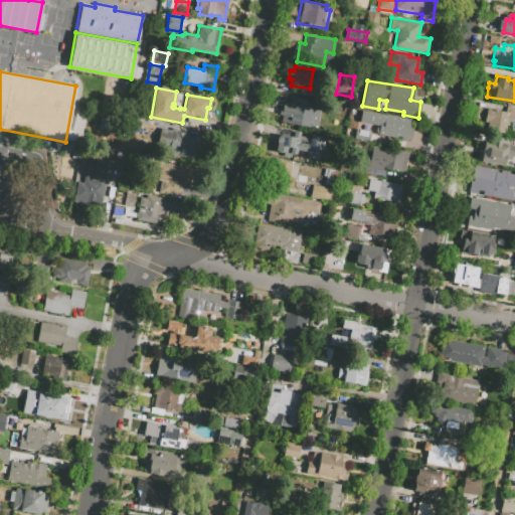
[(284,102),(291,103),(292,97),(307,100),(307,103),(321,105),(317,129),(281,123),(282,115),(279,114),(280,108),(283,109),(284,102)]
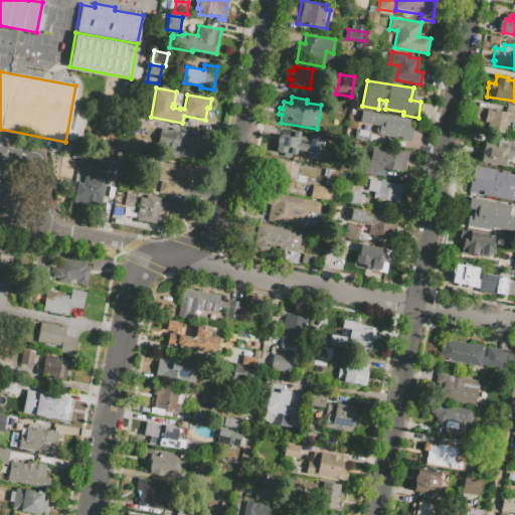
[(487,108),(505,111),(507,103),(514,104),(514,123),(508,123),(506,133),(484,130),(487,108)]
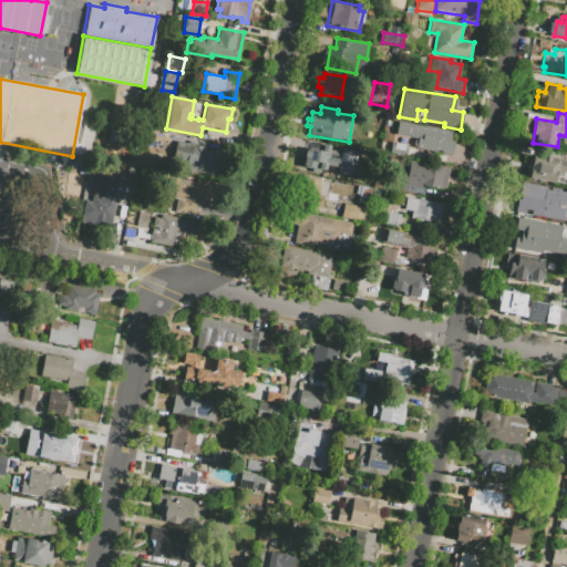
[(398,121),(452,132),(451,140),(454,140),(452,154),(415,147),(416,138),(394,134),(398,121)]
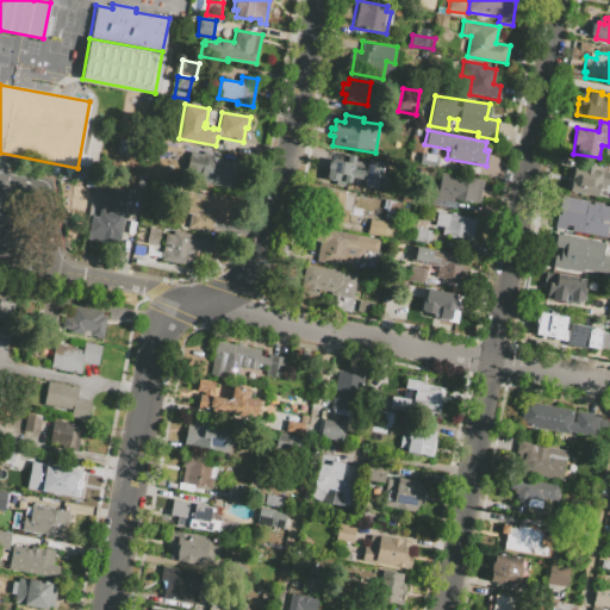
[(330,151),(325,179),(335,180),(335,185),(344,186),(346,182),(349,184),(350,178),(362,180),(361,186),(377,188),(380,174),(381,174),(384,166),(381,165),(381,162),(354,157),(355,155),(330,151)]
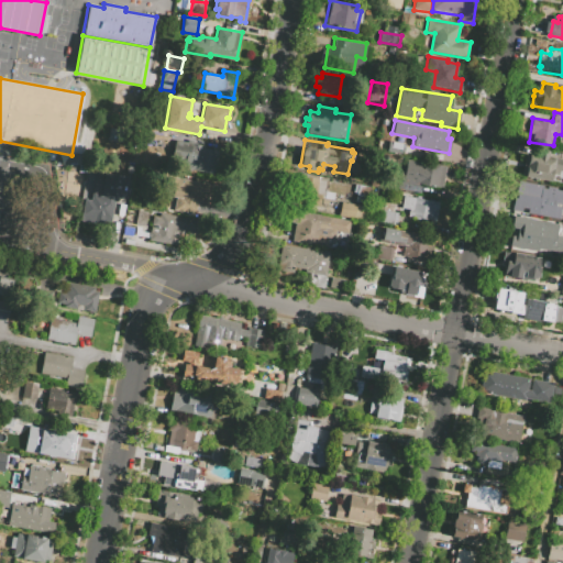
[(175,141),(170,166),(223,175),(228,152),(202,147),(202,145),(175,141)]
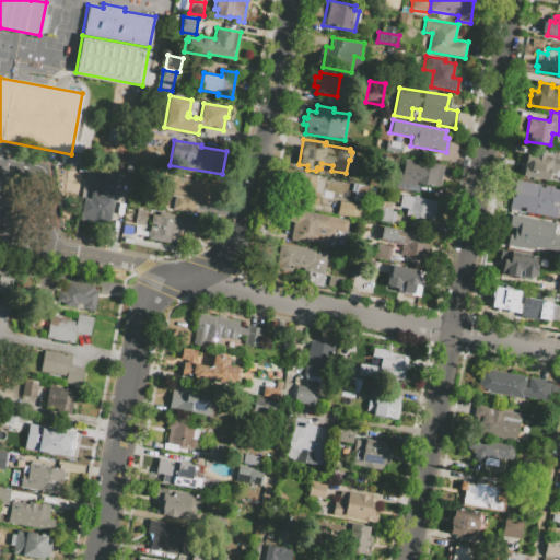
[(522,175),(548,181),(549,175),(559,176),(559,164),(551,163),(552,158),(546,156),(547,150),(537,148),(536,153),(526,151),(522,175)]
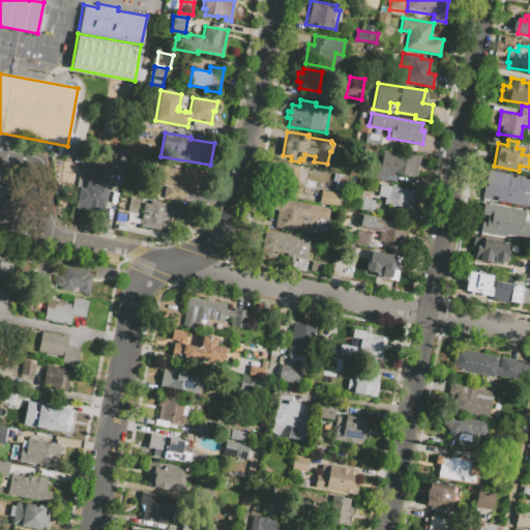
[(383,150),(418,156),(414,177),(398,174),(395,181),(374,177),(377,162),(381,163),(383,150)]
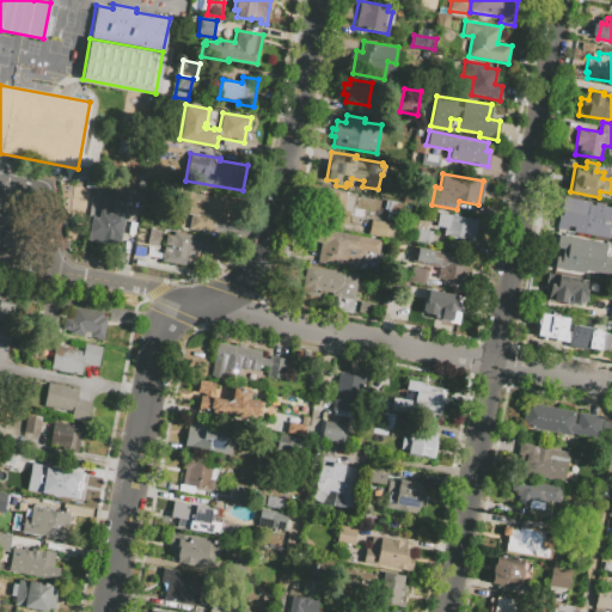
[(115,188),(138,193),(133,216),(124,215),(121,239),(90,233),(93,212),(110,214),(115,188)]
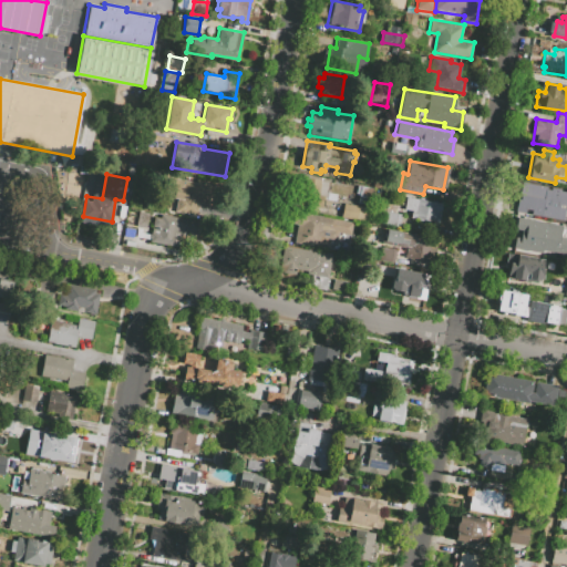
[(321,208),(326,181),(301,177),(297,205),(321,208)]
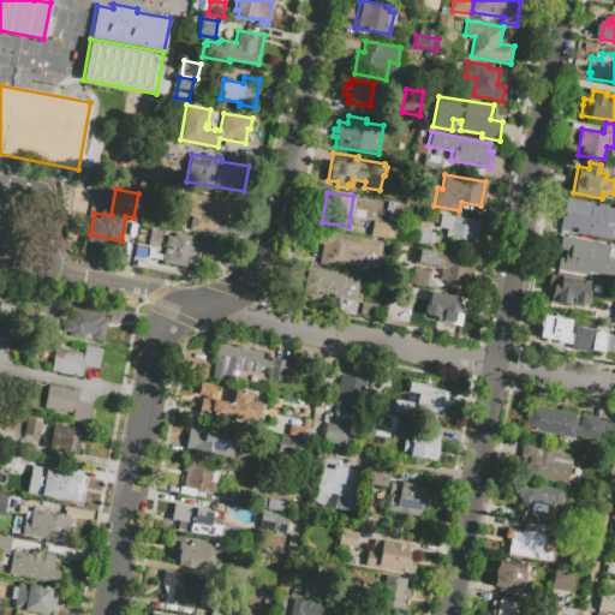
[(186,193),(183,215),(191,218),(189,231),(214,236),(216,221),(232,224),(236,202),(186,193)]
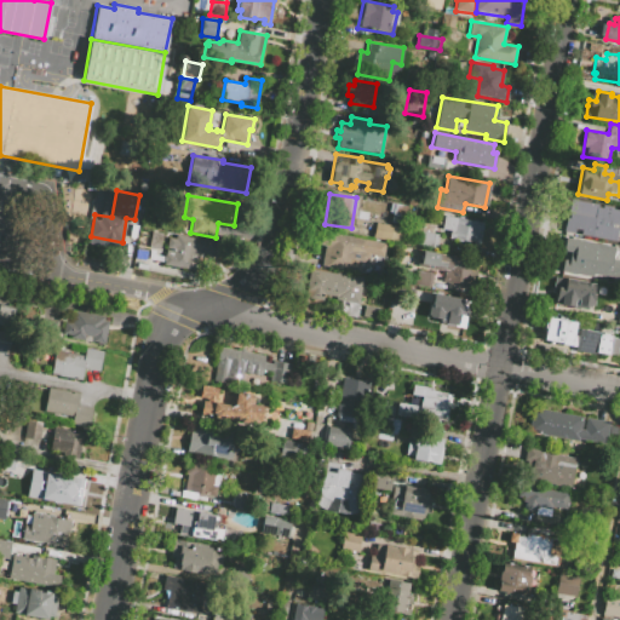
[(572,199),(601,205),(598,217),(609,219),(606,239),(569,233),(570,225),(568,224),(572,199)]
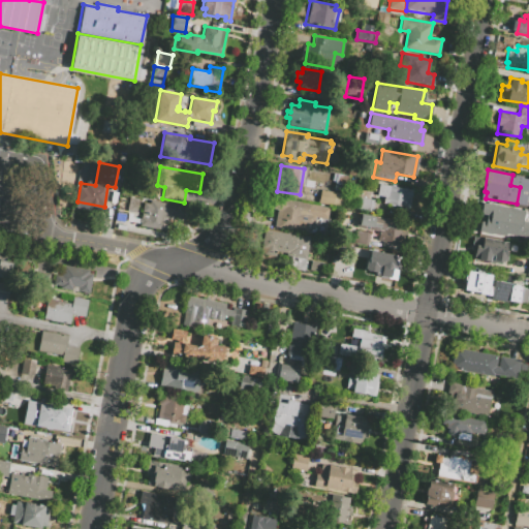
[(335,182),(331,181),(333,173),(348,176),(346,184),(341,183),(340,191),(333,190),(335,182)]
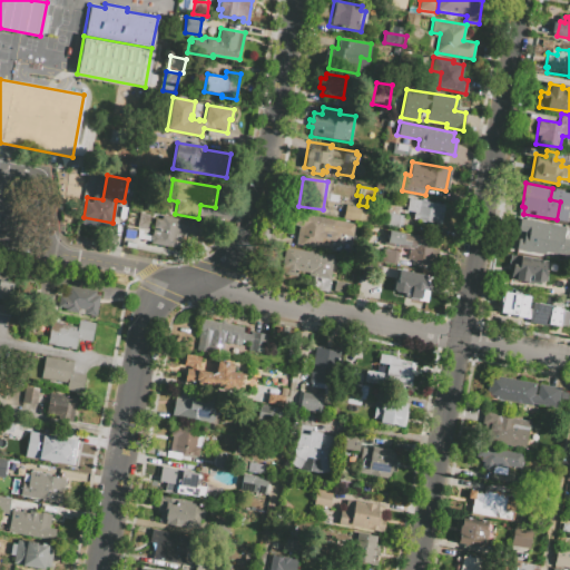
[(408,198),(444,204),(442,216),(438,216),(436,224),(412,219),(413,212),(406,210),(408,198)]
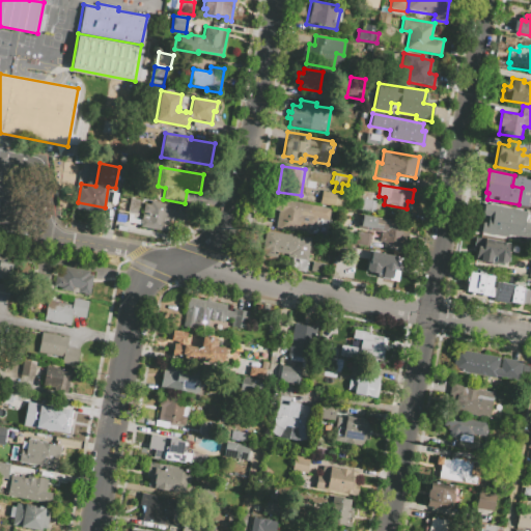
[(319,204),(322,191),(344,194),(342,207),(319,204)]
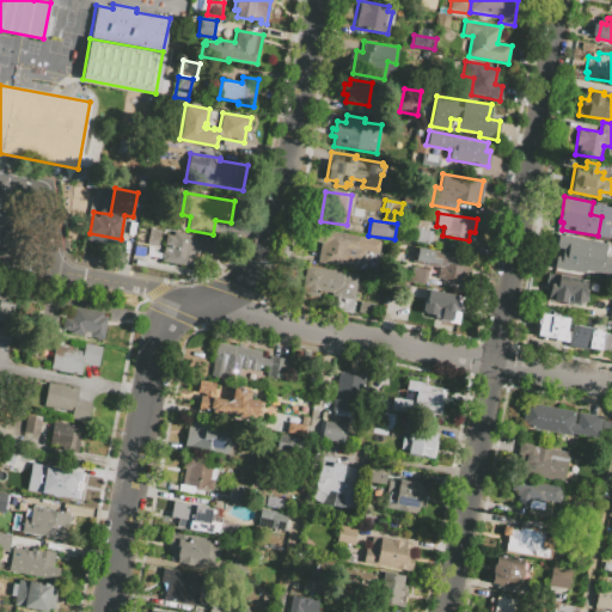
[(417,228),(434,231),(432,245),(415,243),(417,228)]
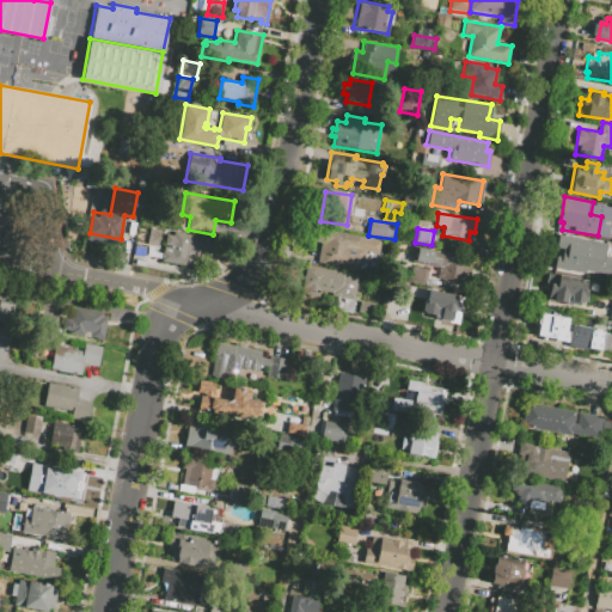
[(150,230),(160,231),(157,257),(133,254),(134,245),(146,248),(150,230)]
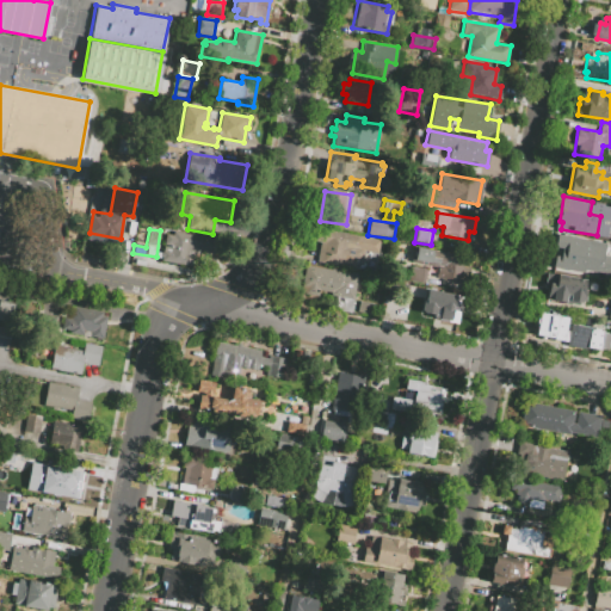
[(355,269),(315,263),(319,244),(314,242),(316,229),(381,240),(378,254),(364,252),(362,263),(356,261),(355,269)]
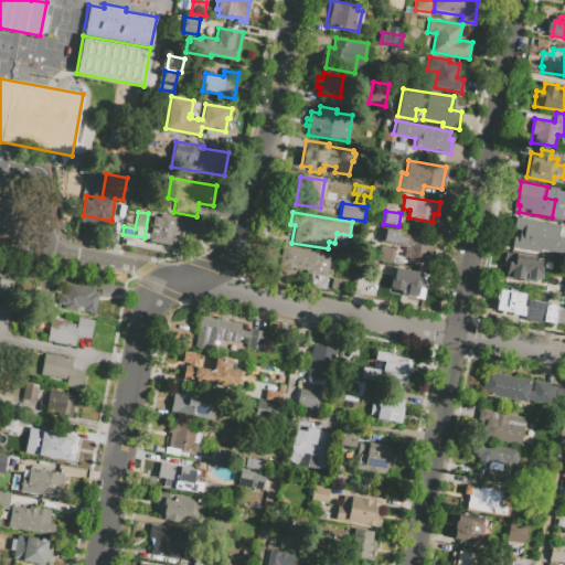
[(161,214),(199,220),(196,236),(185,234),(183,248),(149,243),(153,217),(160,219),(161,214)]
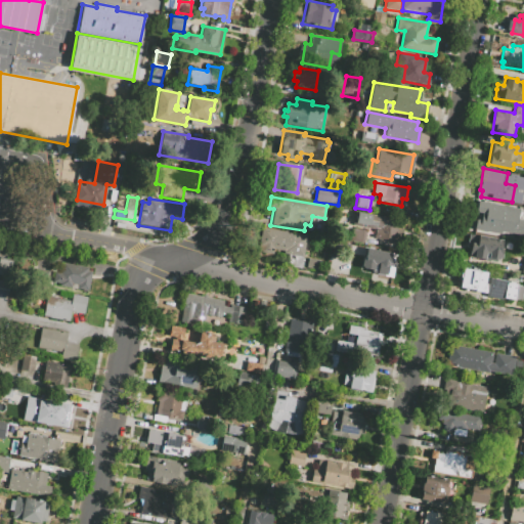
[(477,200),(520,208),(518,219),(523,220),(523,236),(487,230),(486,232),(475,230),(477,213),(475,213),(477,200)]
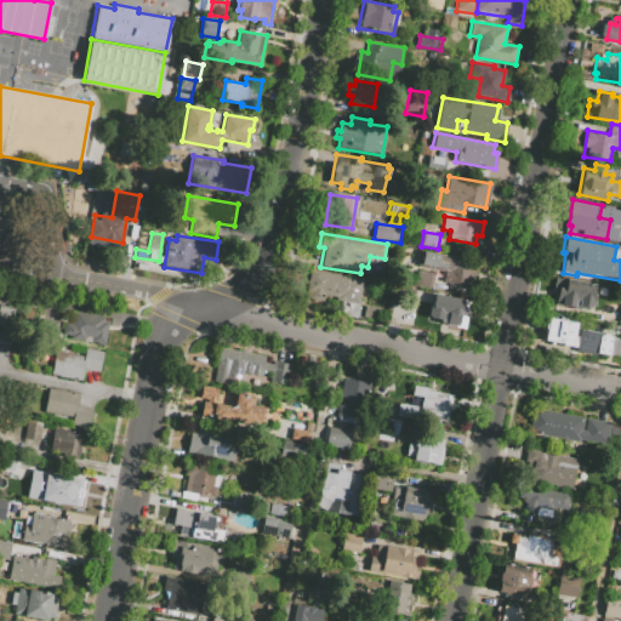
[(425,250),(477,261),(476,269),(479,271),(477,280),(473,279),(471,290),(442,284),(445,268),(421,263),(425,250)]
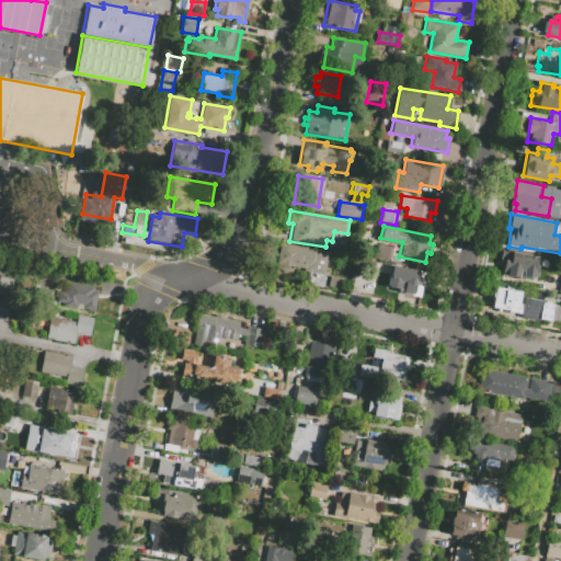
[(322,287),(329,251),(304,248),(304,249),(281,244),(276,270),(292,273),(293,267),(305,268),(304,272),(309,273),(307,285),(322,287)]
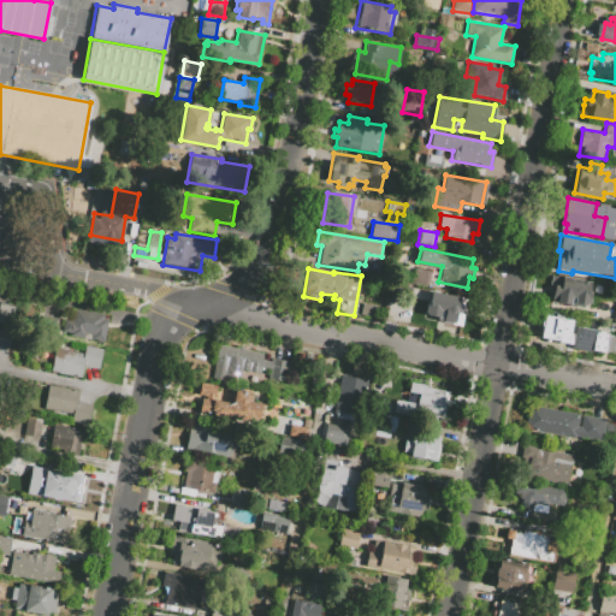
[(414,271),(431,273),(428,288),(412,285),(414,271)]
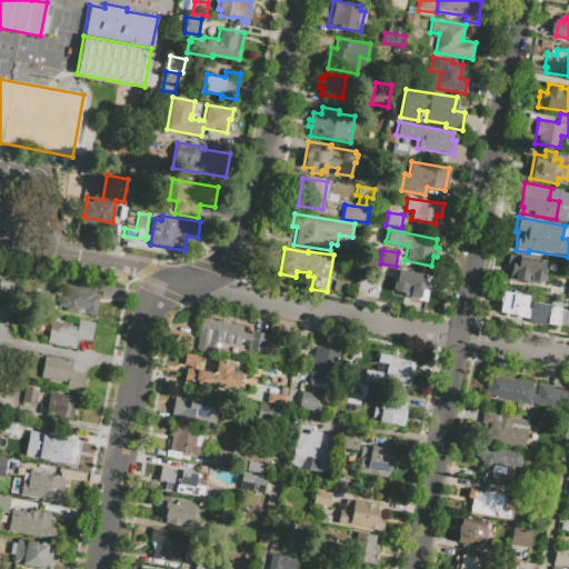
[(511,255),(548,261),(543,285),(507,278),(511,255)]
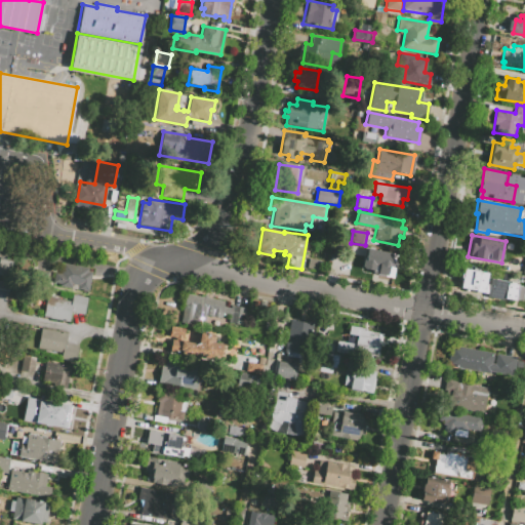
[(356,247),(363,248),(361,261),(354,260),(356,247)]
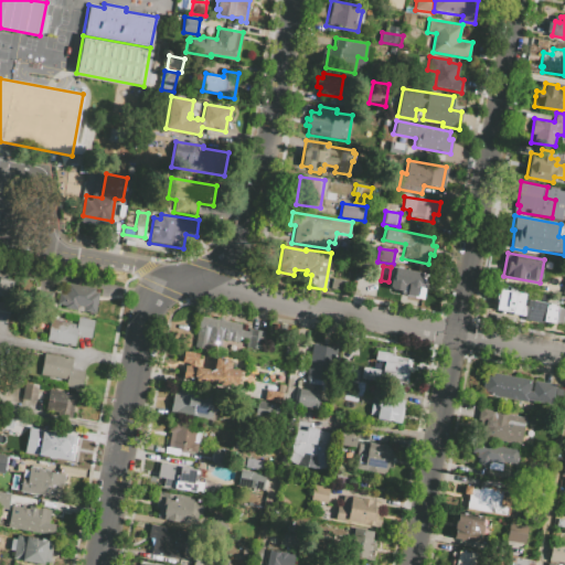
[(395,267),(423,273),(416,304),(388,298),(390,291),(394,291),(395,288),(391,287),(393,278),(396,279),(397,275),(393,275),(395,267)]
